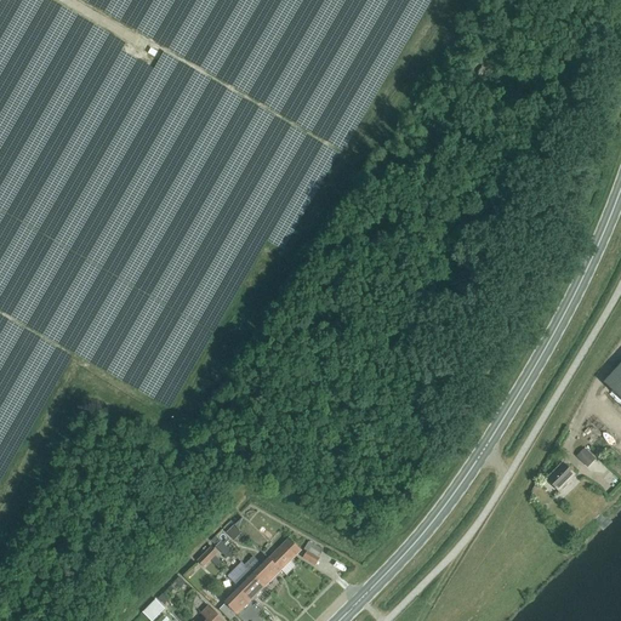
[(620,363),(603,382),(620,398),(620,363)]
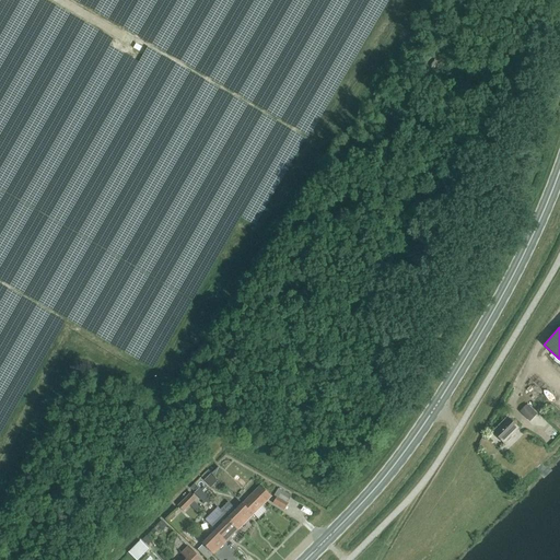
[(518,412),(528,421),(536,413),(526,405),(518,412)]
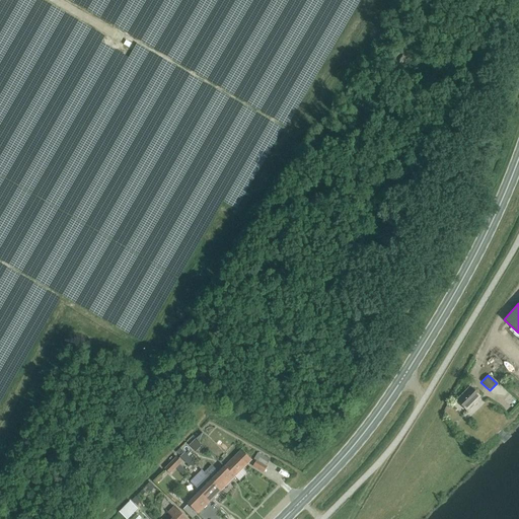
[(456,400),(466,411),(479,397),(469,386),(456,400)]
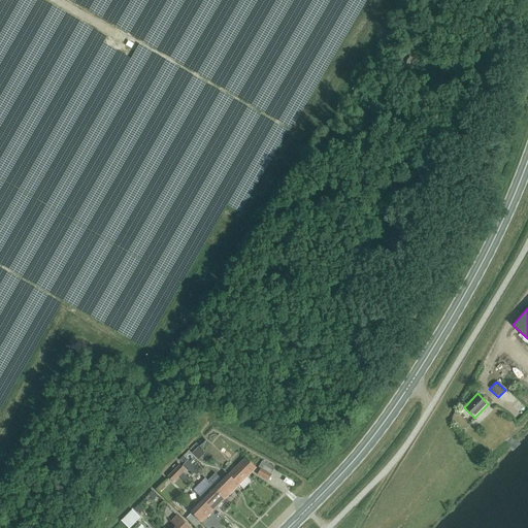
[(228,474),(238,485),(256,467),(245,458),(228,474)]
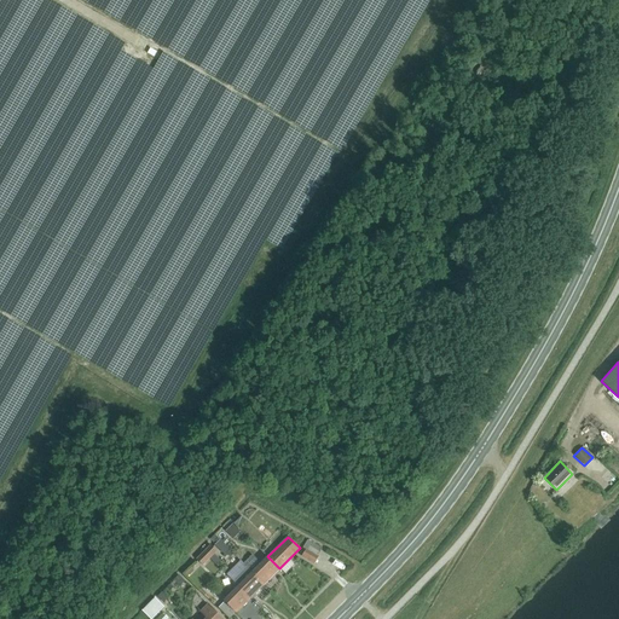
[(322,548),(311,542),(307,539),(302,548),(305,549),(301,556),(313,563),(318,556),(317,555),(322,548)]
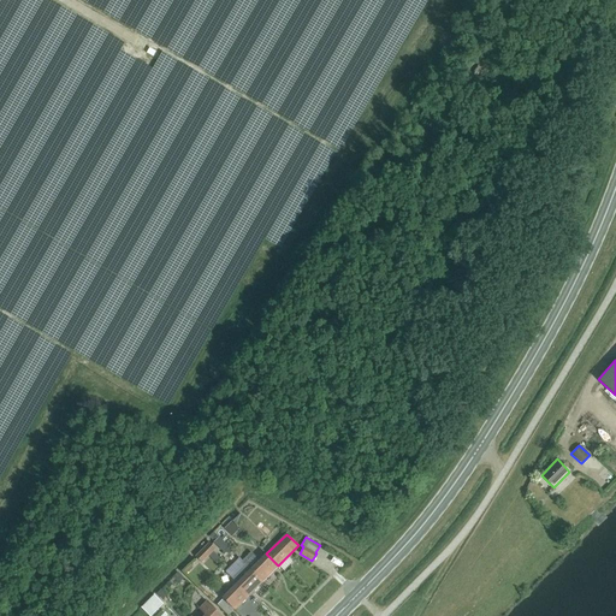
[(209,542),(202,549),(208,555),(215,548),(209,542)]
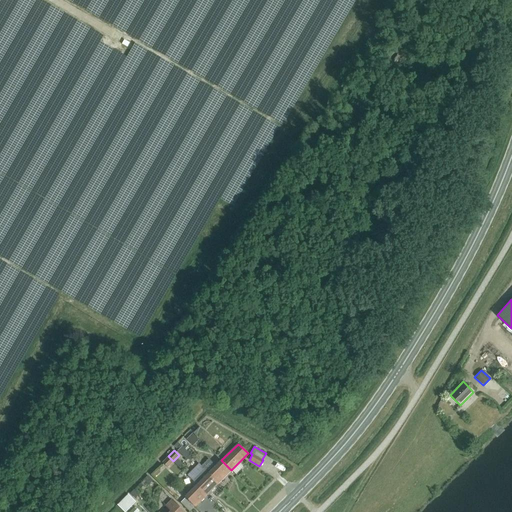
[(168,456),(162,462),(167,467),(173,461),(168,456)]
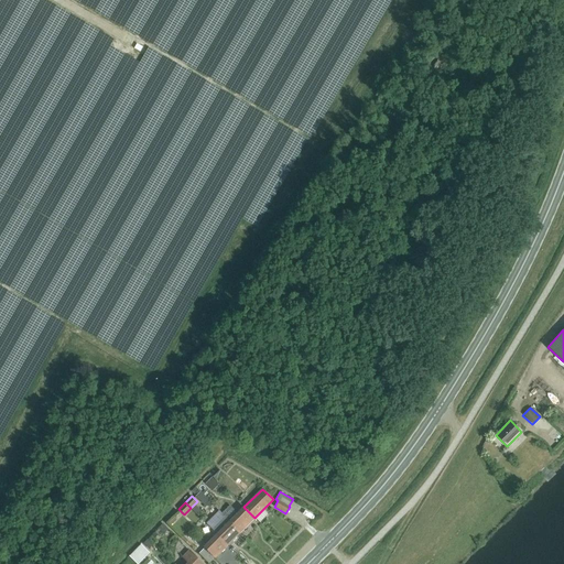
[(240,533),(255,518),(243,507),(229,521),(235,527),(234,527),(240,533)]
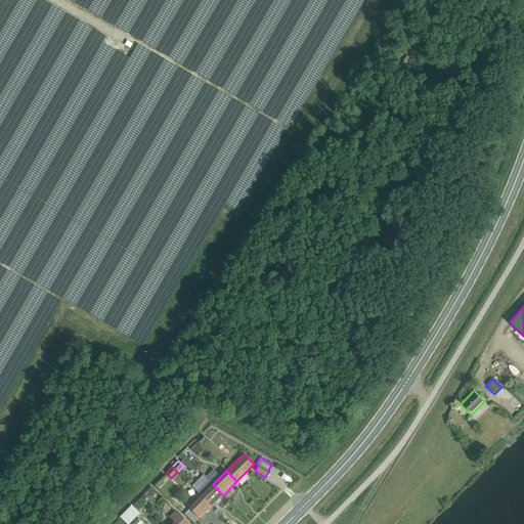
[(218,489),(213,484),(209,479),(197,491),(202,496),(211,507),(223,495),(217,489),(218,489)]
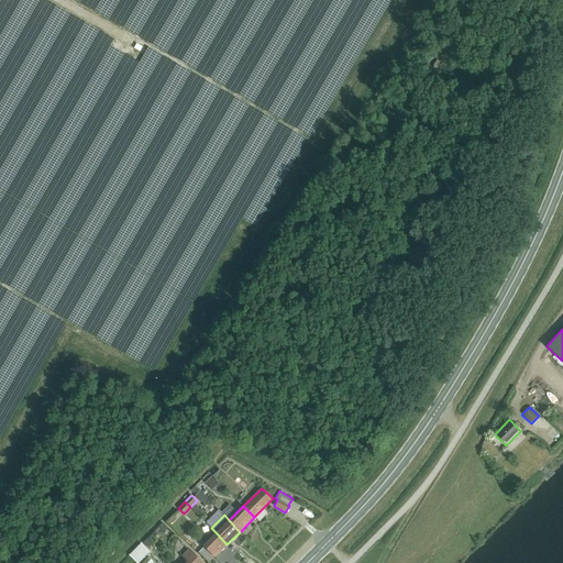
[(214,558),(227,544),(217,533),(203,547),(198,552),(208,562),(213,556),(214,558)]
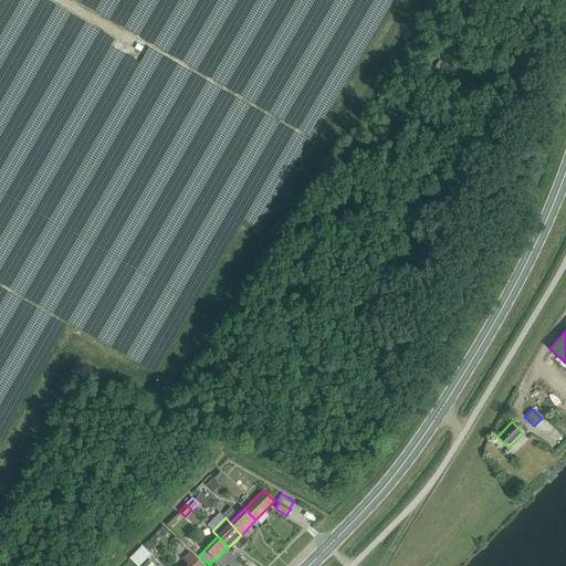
[(129,558),(130,559),(136,565),(137,565),(149,555),(142,546),(129,558)]
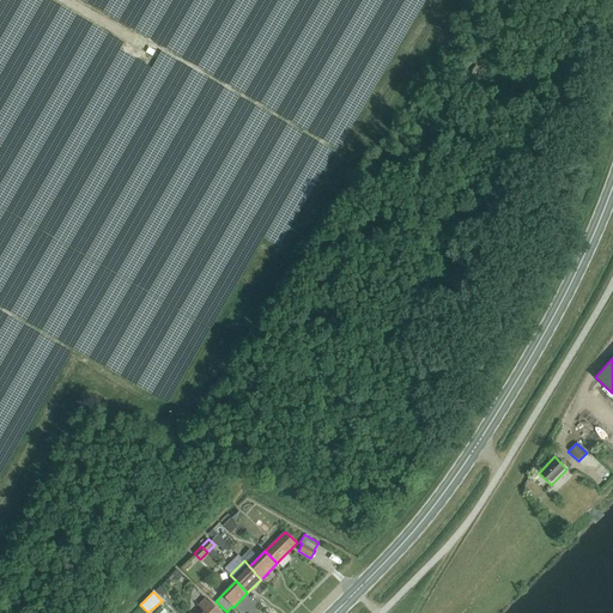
[(189,612),(220,612),(206,598),(198,606),(204,611),(201,612),(190,612),(189,612)]
